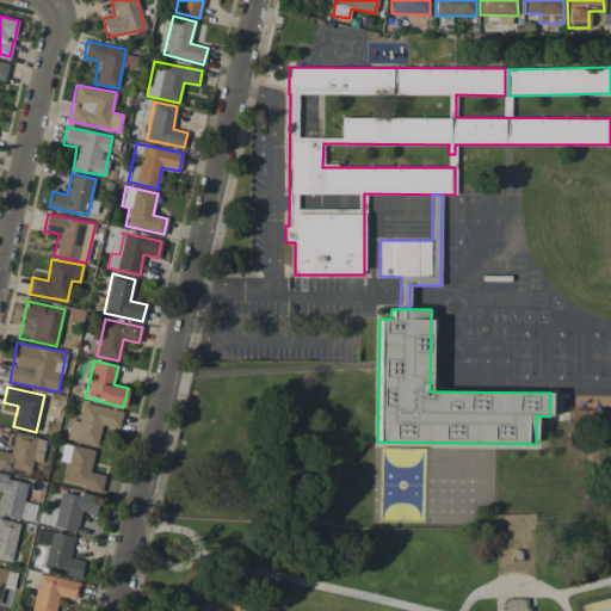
[(66,439),(97,446),(102,425),(118,429),(122,412),(82,402),(79,421),(71,419),(66,439)]
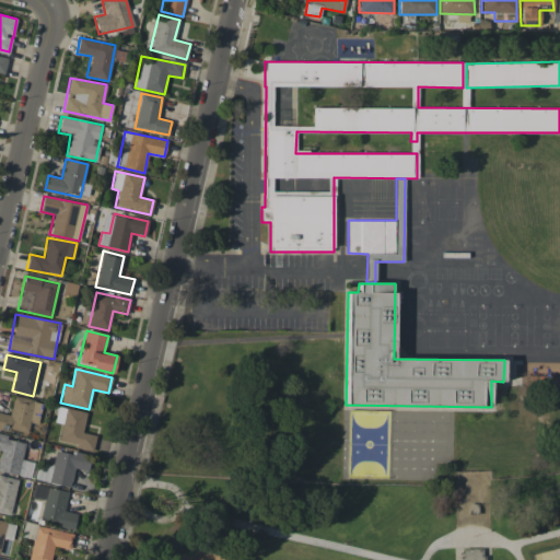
[(37,424),(42,403),(13,396),(10,415),(0,412),(0,428),(27,434),(30,422),(37,424)]
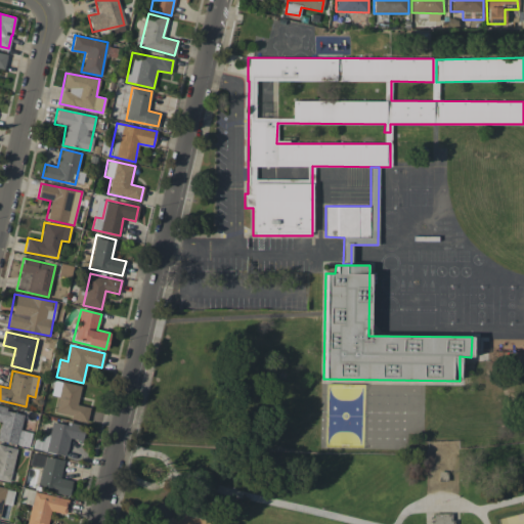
[(89,407),(77,404),(80,386),(60,382),(54,415),(87,421),(89,407)]
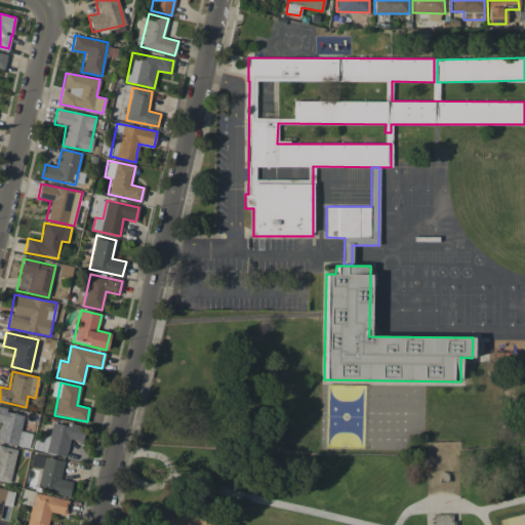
[(24,413),(0,408),(0,421),(1,422),(0,426),(0,441),(26,447),(28,438),(30,439),(31,434),(21,431),(24,413)]
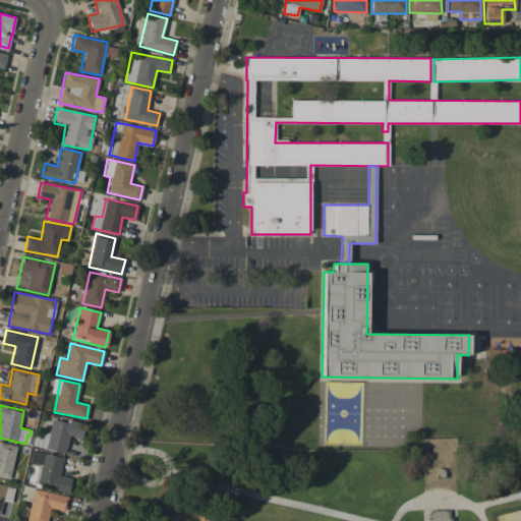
[(65,453),(69,437),(81,440),(84,423),(53,416),(49,433),(41,431),(38,447),(65,453)]
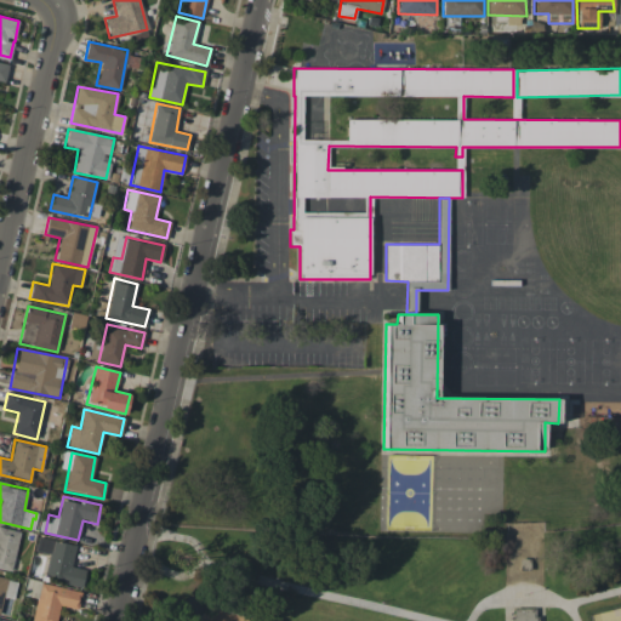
[(0,568),(11,571),(20,531),(0,527),(0,568)]
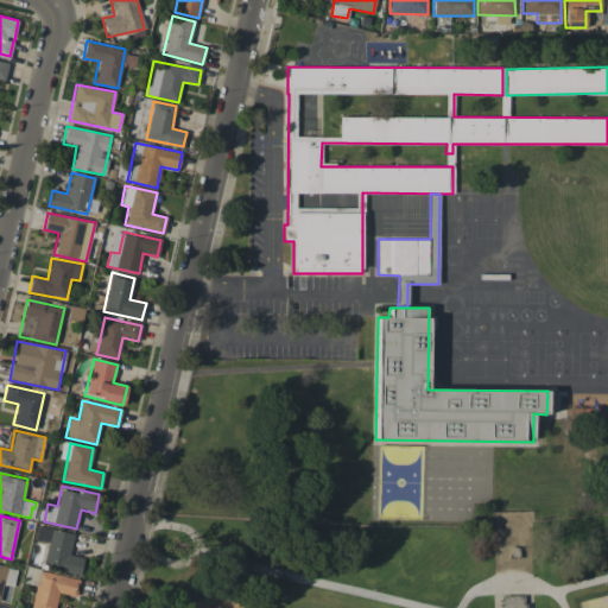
[(51,530),(38,526),(35,539),(49,543),(51,530)]
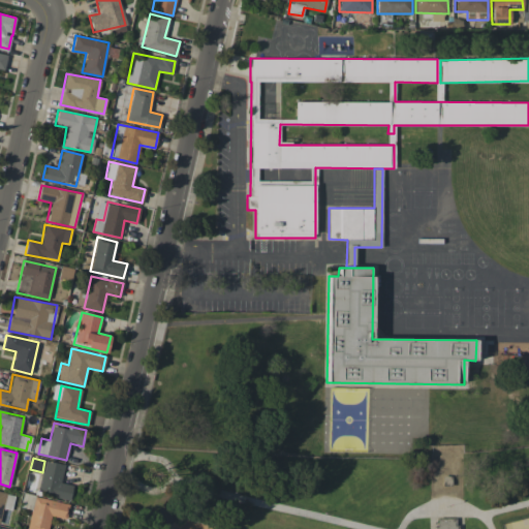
[(38,491),(69,499),(72,486),(60,483),(64,465),(45,461),(38,491)]
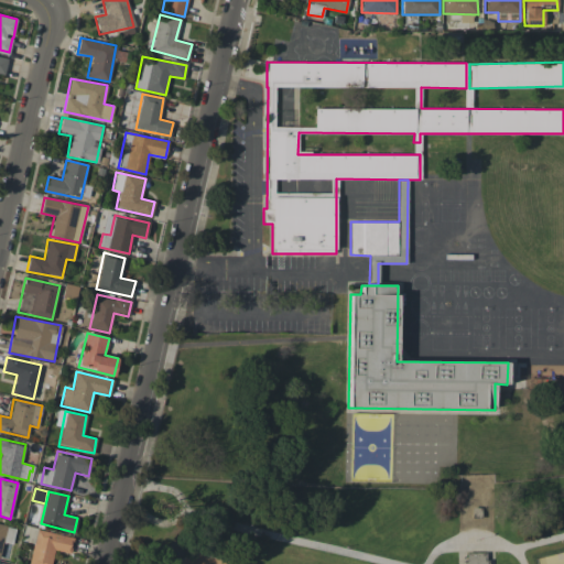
[(0,557),(9,561),(15,525),(0,522),(0,557)]
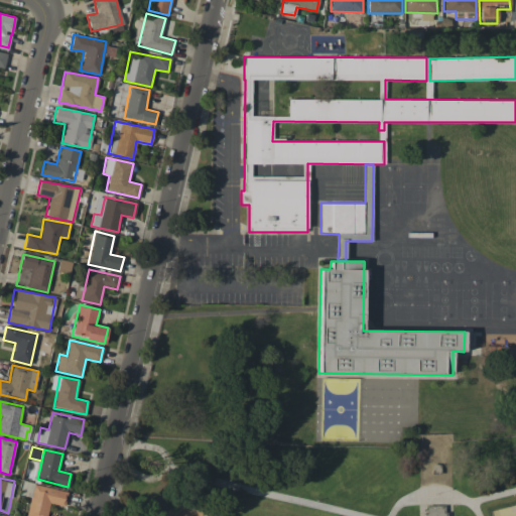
[(68,492),(33,484),(25,515),(46,515),(49,503),(63,507),(68,492)]
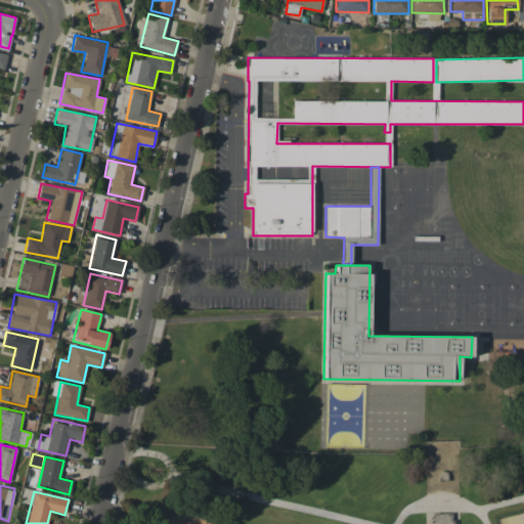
[(451,523),(451,513),(431,514),(430,523),(451,523)]
